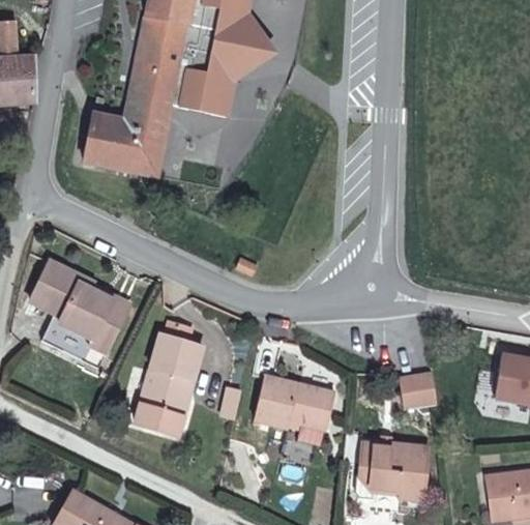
[(145,0),(133,61),(122,115),(93,110),(83,159),(156,174),(170,103),(226,114),(233,75),(207,70),(219,6),(245,11),(247,0),(145,0)]
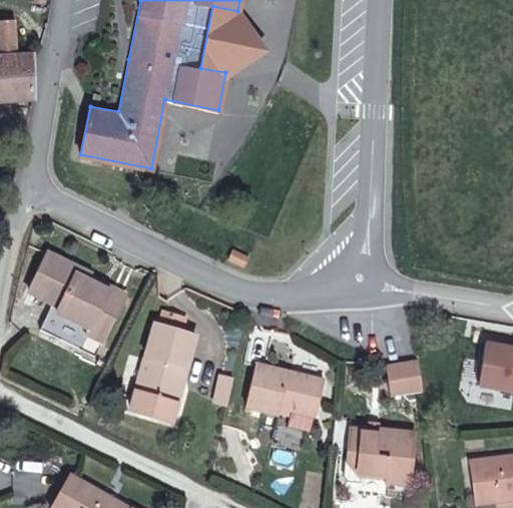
[(200,68),(225,72),(263,48),(237,11),(212,6),(200,68)]
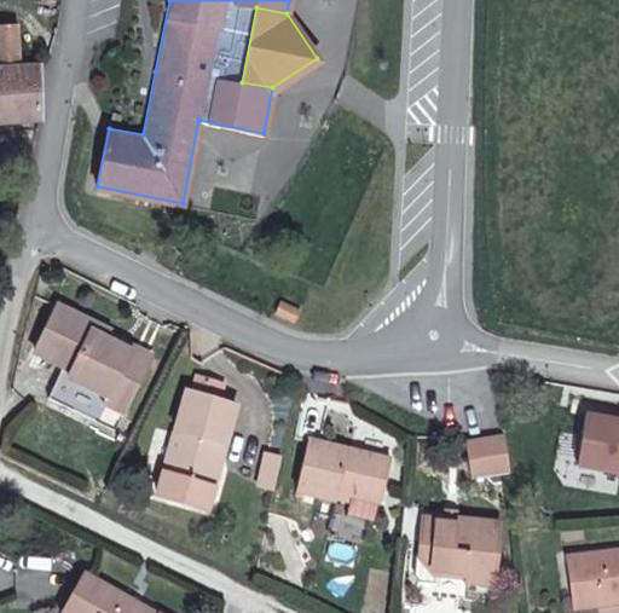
[(0,57),(17,56),(16,25),(0,25),(0,57)]
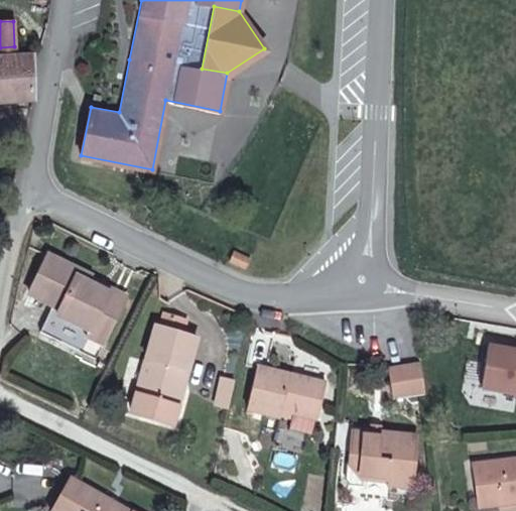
[(0,99),(31,97),(31,64),(31,52),(31,51),(0,52),(0,99)]
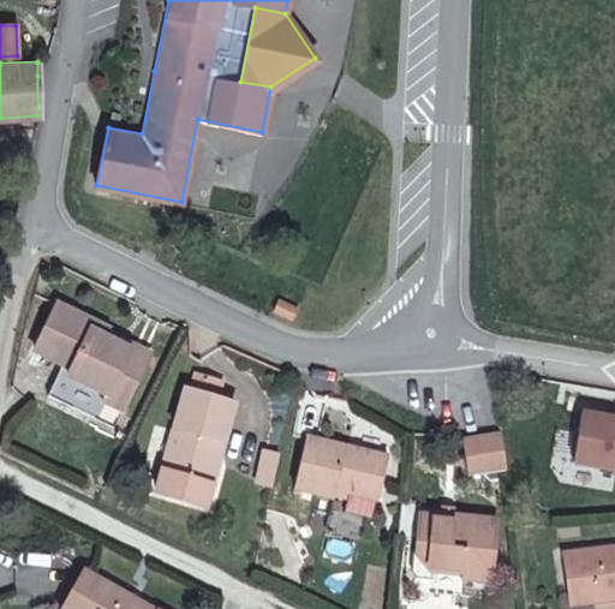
[(118,123),(120,108),(111,106),(109,121),(118,123)]
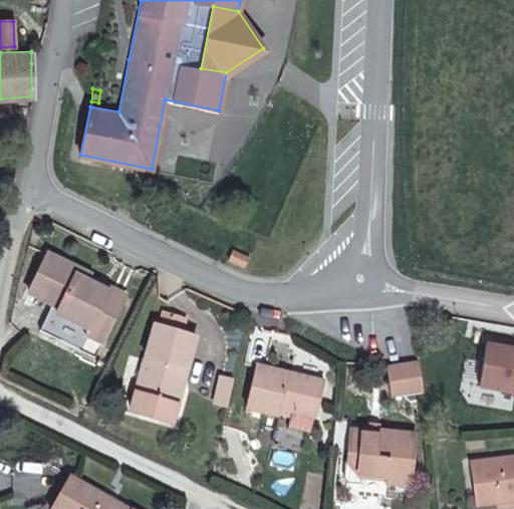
[(248,253),(249,243),(233,239),(231,250),(248,253)]
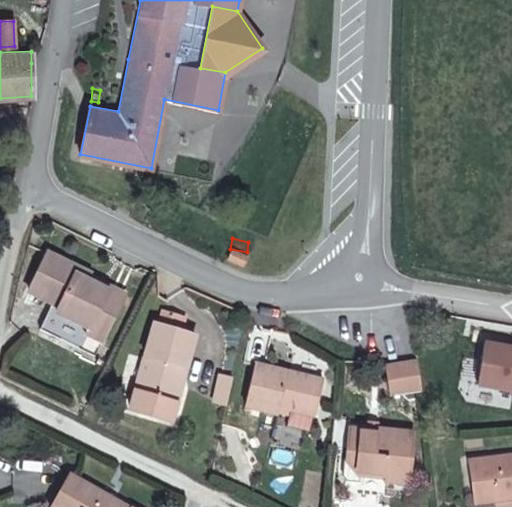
[(75,269),(78,262),(47,247),(28,286),(51,297),(39,324),(78,344),(86,328),(101,335),(123,288),(108,281),(107,284),(85,273),(75,269)]
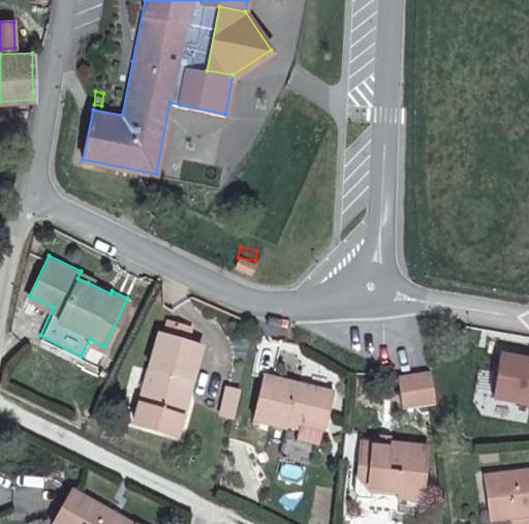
[(91,276),(81,271),(78,278),(88,282),(91,276)]
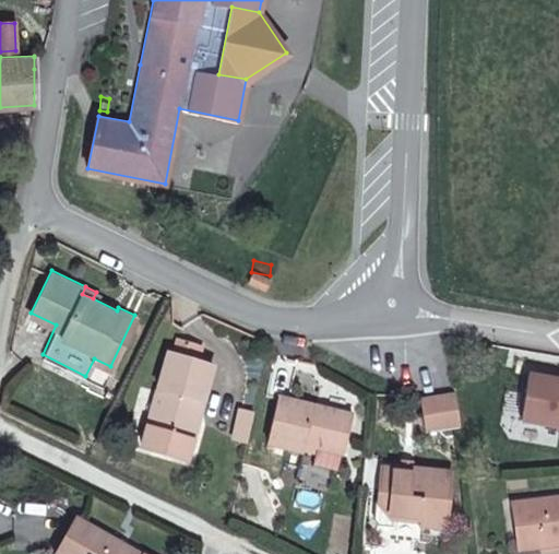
[(195,399),(202,400),(214,362),(199,356),(202,341),(179,333),(176,349),(170,348),(141,441),(185,457),(191,434),(185,432),(195,399)]
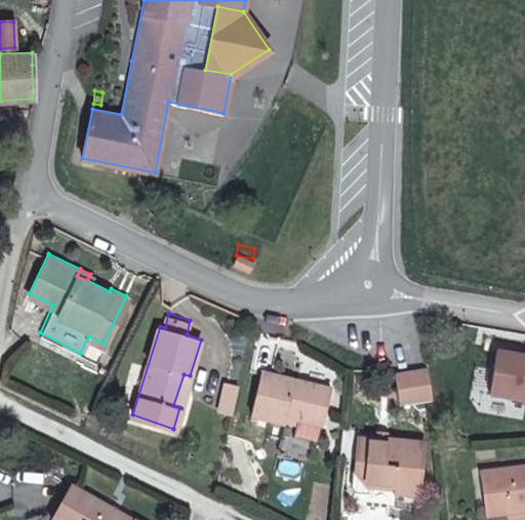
[(524,355),(495,350),(489,393),(524,398),(524,355)]
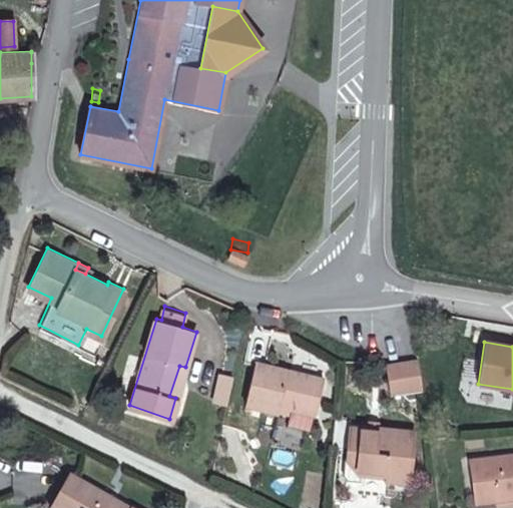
[(384,366),(390,395),(421,388),(415,359),(384,366)]
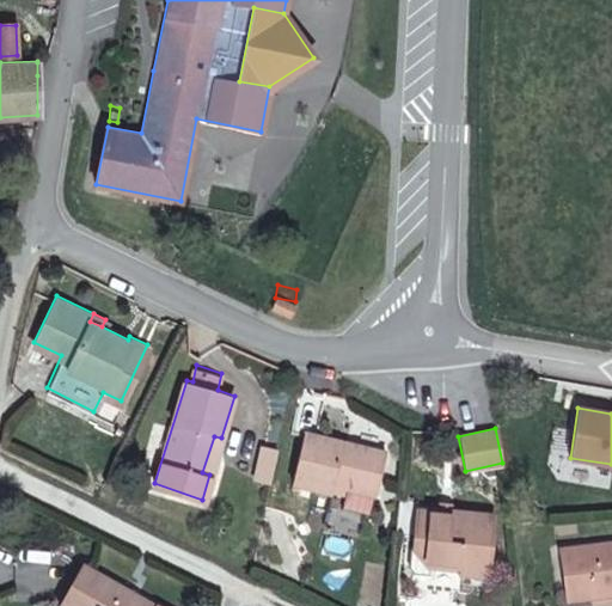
[(386,452),(304,432),(291,482),(331,493),(326,510),(369,521),(386,452)]
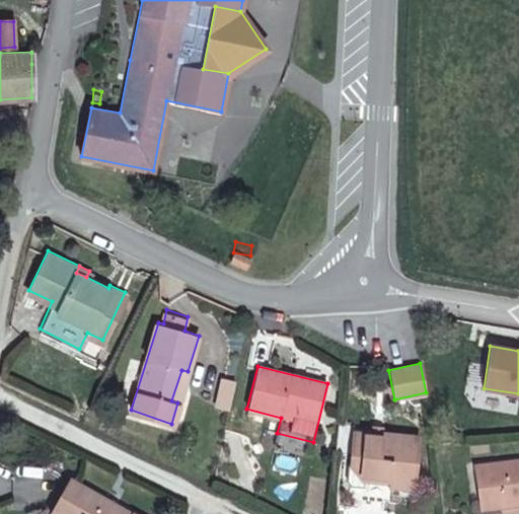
[(177,402),(188,371),(181,370),(171,400),(177,402)]
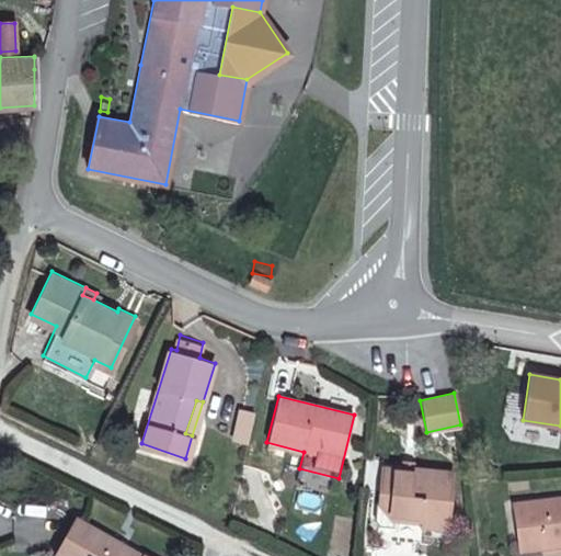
[(236,429),(249,432),(253,410),(239,408),(236,429)]
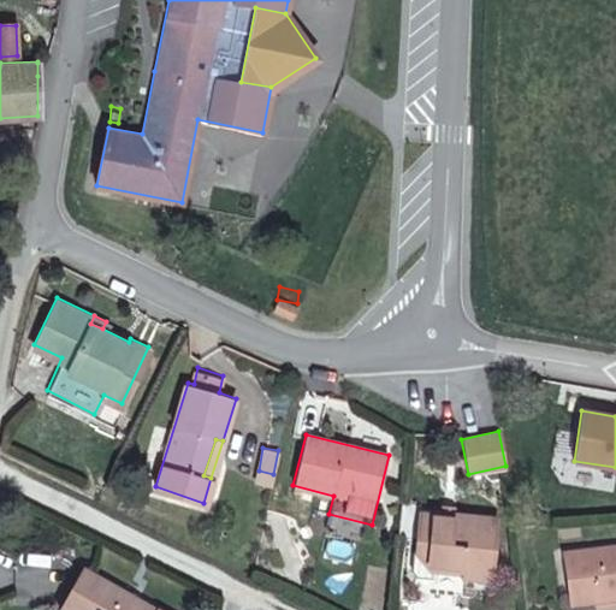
[(256,479),(271,483),(273,474),(259,471),(256,479)]
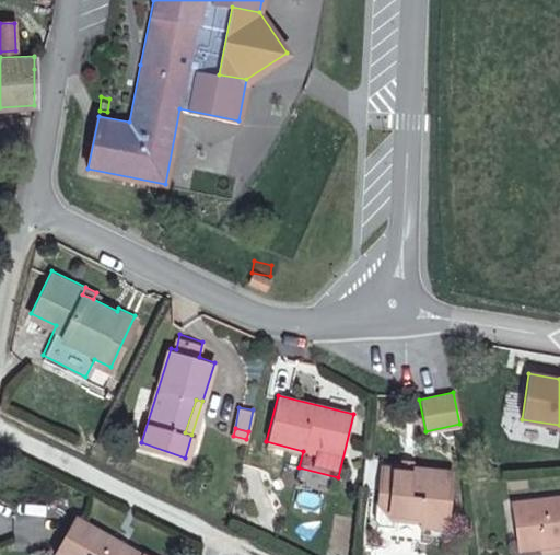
[(410,471),(381,466),(376,505),(389,520),(419,522),(419,528),(446,531),(452,482),(448,470),(411,466),(410,471)]
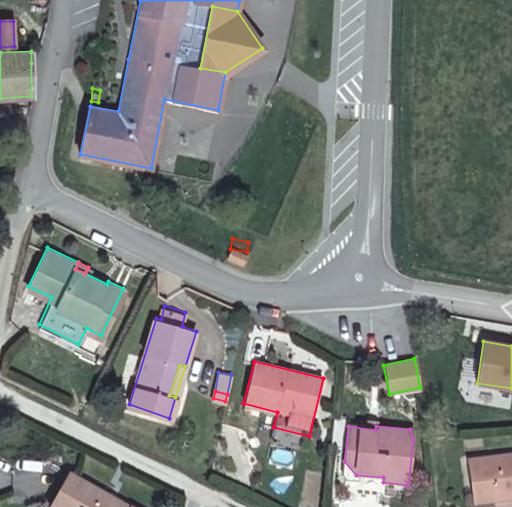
[(492,499),(510,497),(511,496),(511,453),(469,458),(473,497),(492,494),(492,499)]
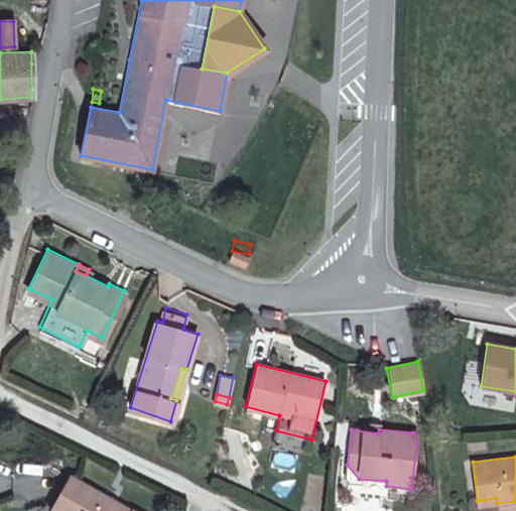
[(130,510),(132,509),(70,473),(49,509),(52,510),(130,510)]
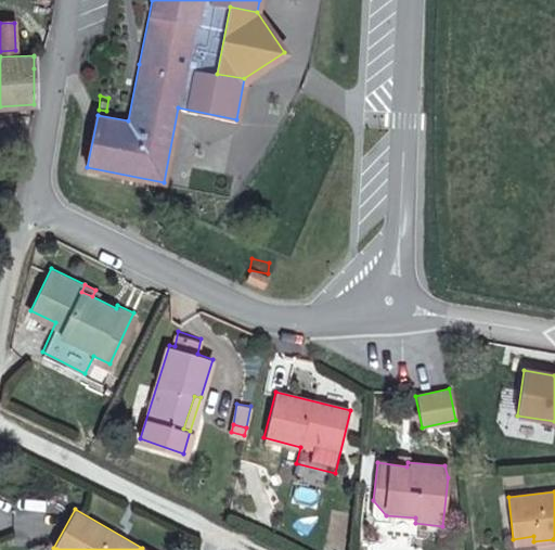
[(554,548),(553,539),(533,541),(534,549),(554,548)]
